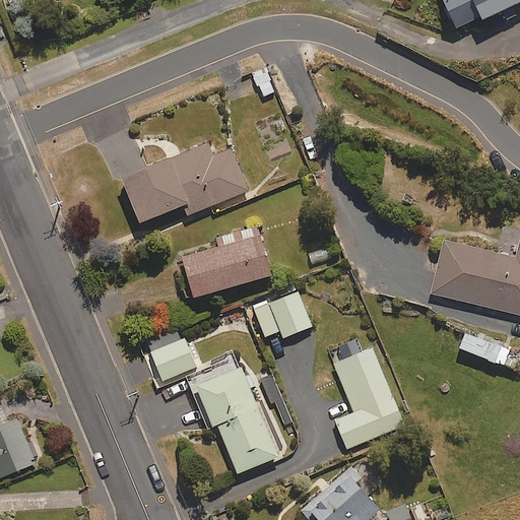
[(519,0),(442,0),(456,28),(479,17),(482,22),(519,3),(519,0)]
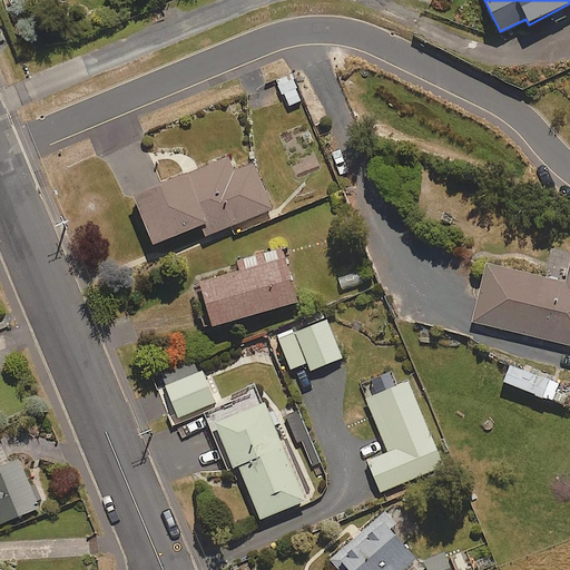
[(302,101),(291,76),(277,81),(288,107),(302,101)]
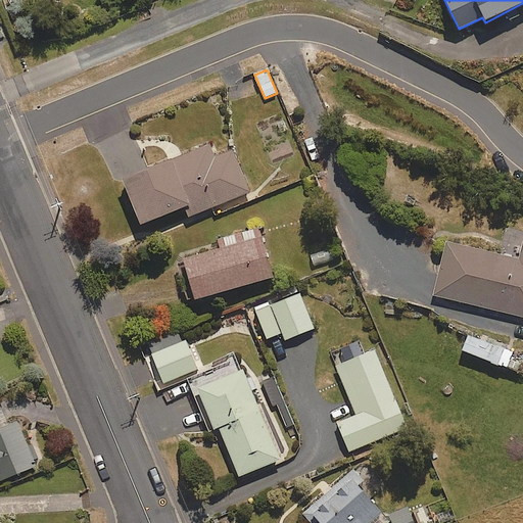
[(214,157),(208,145),(122,182),(140,226),(184,207),(188,217),(248,191),(231,150),(214,157)]
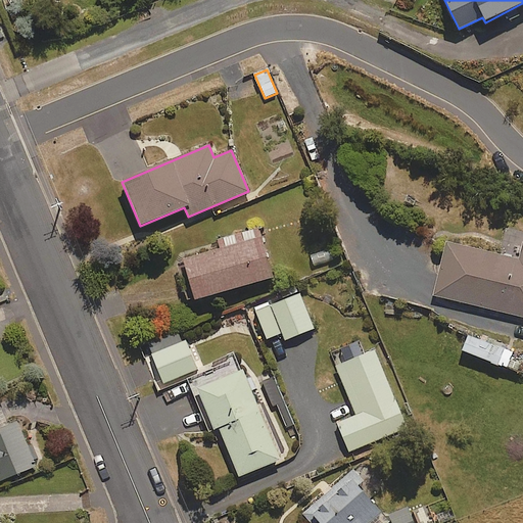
[(271,277),(256,227),(221,237),(224,246),(181,258),(192,299),(271,277)]
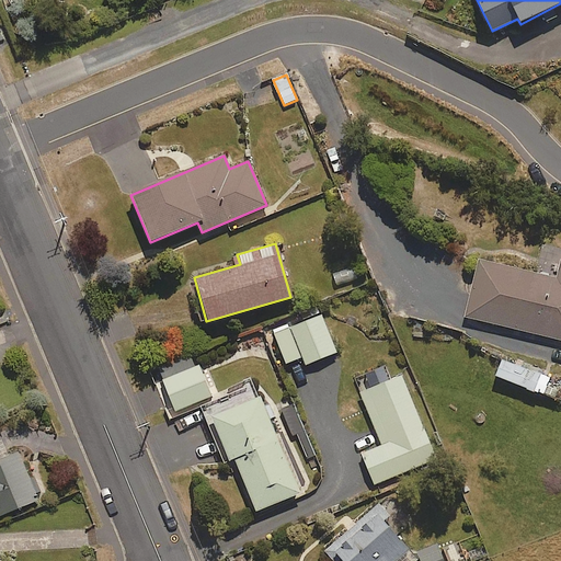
[(560,266),(558,283),(480,263),(466,319),(560,342),(560,266)]
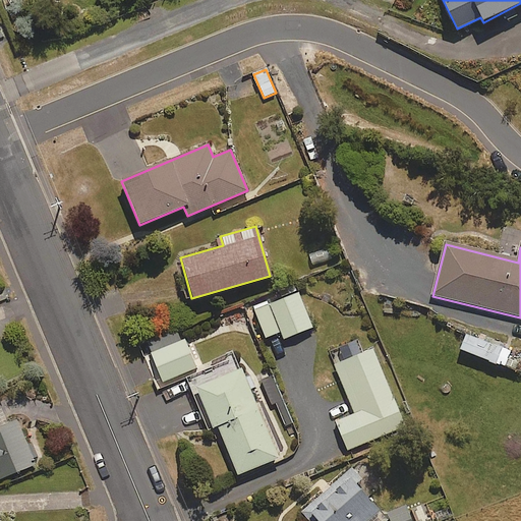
[(312,329),(298,292),(253,308),(266,338),(281,333),(284,339),(312,329)]
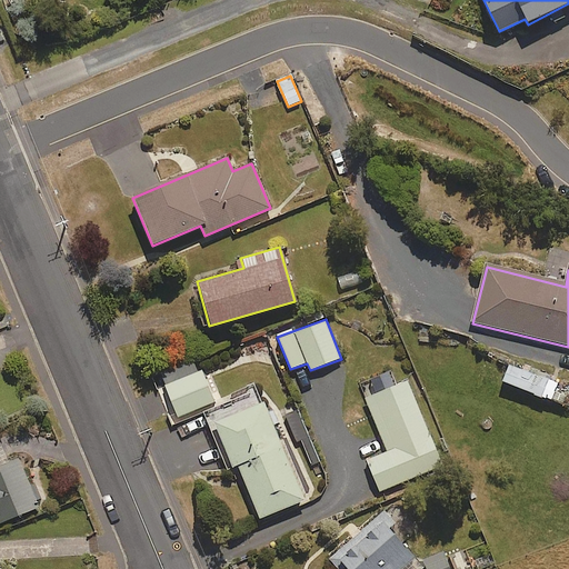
[(558,383),(511,365),(503,381),(551,401),(558,383)]
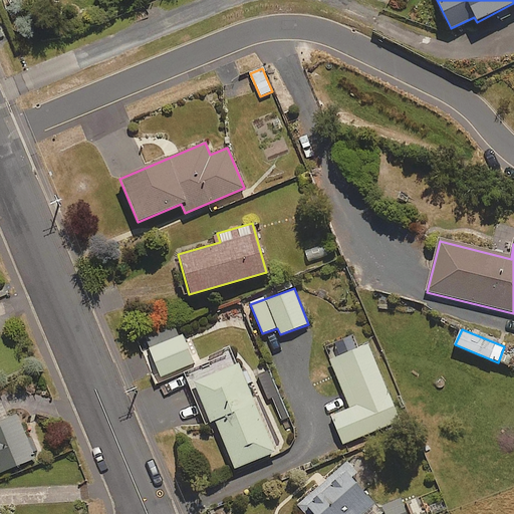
[(195,363),(183,334),(147,349),(160,379),(195,363)]
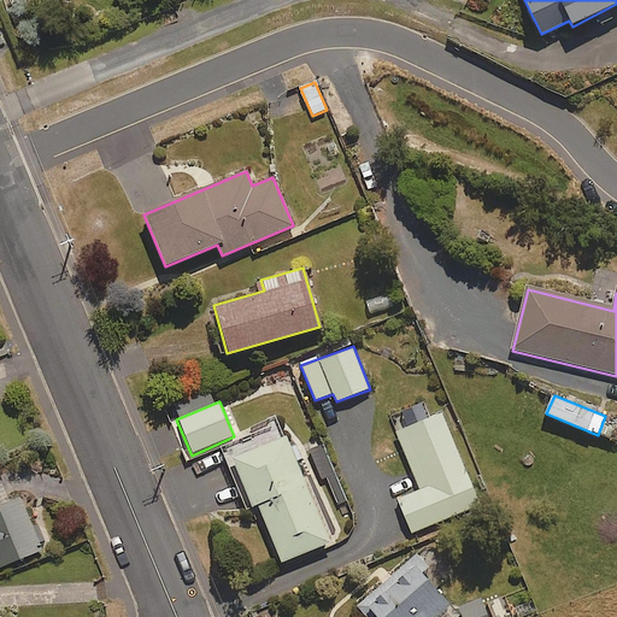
[(441,413),(397,433),(421,492),(398,500),(412,534),(479,506),(441,413)]
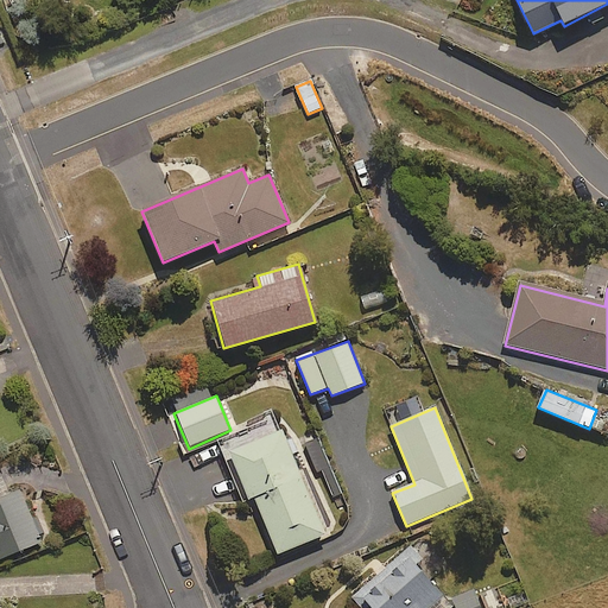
[(325,536),(278,423),(225,445),(248,500),(254,498),(277,556),(325,536)]
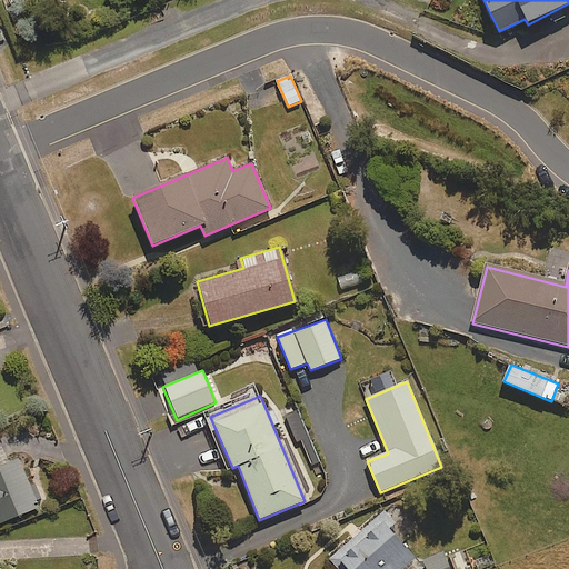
[(0,521),(38,507),(19,460),(0,467),(0,521)]
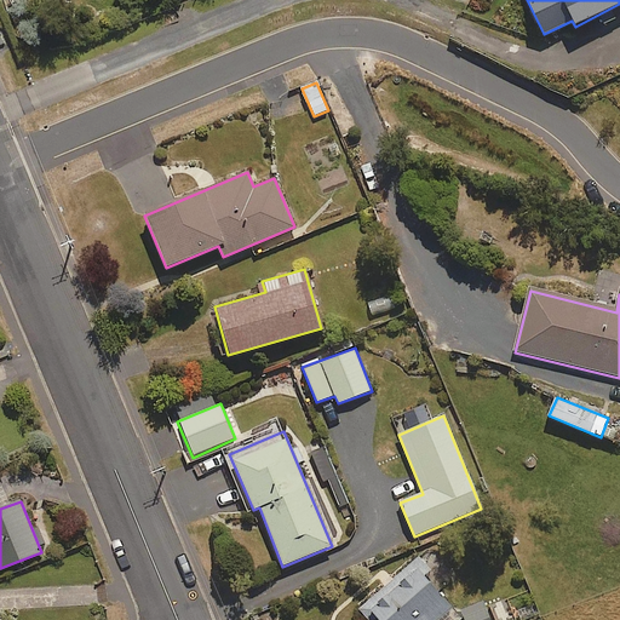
[(432,573),(420,558),(360,610),(367,619),(459,619),(425,580),(432,573)]
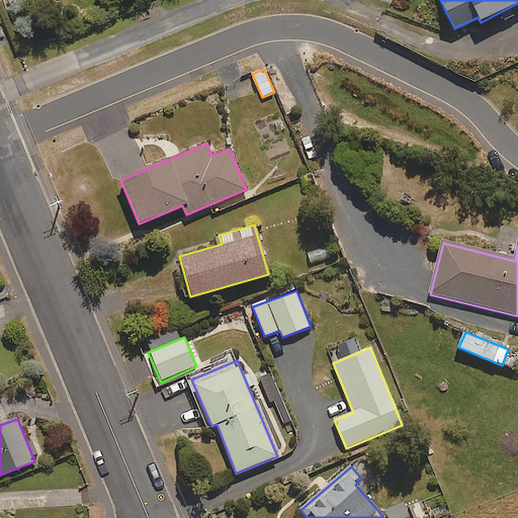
[(409,517),(404,504),(384,512),(386,517),(409,517)]
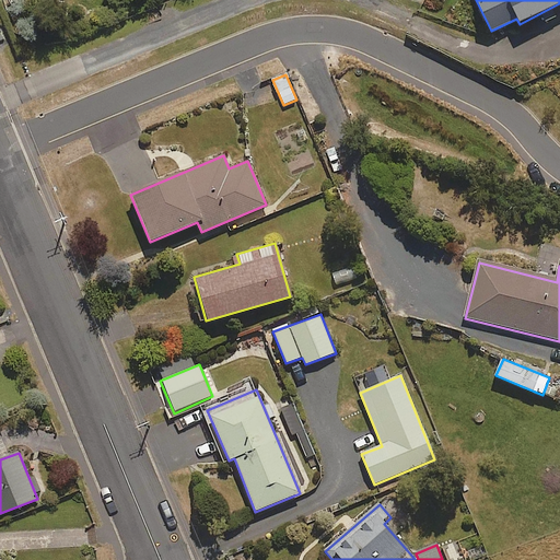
All buildings are outlined.
